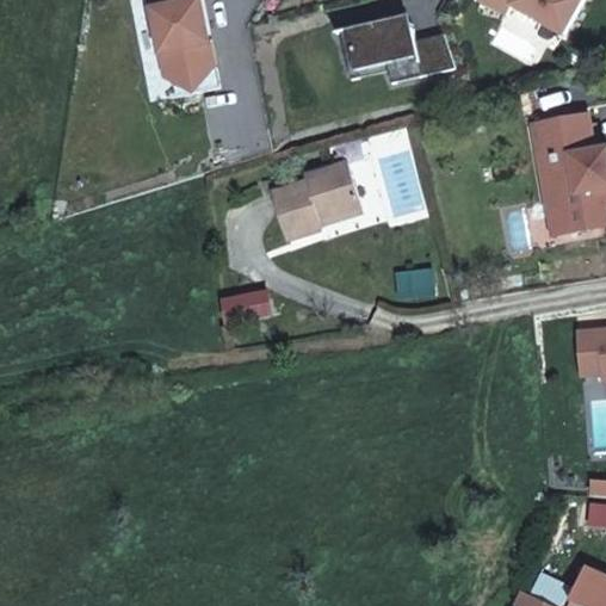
[(216,86),(198,0),(128,0),(138,54),(143,51),(165,96),(216,86)]
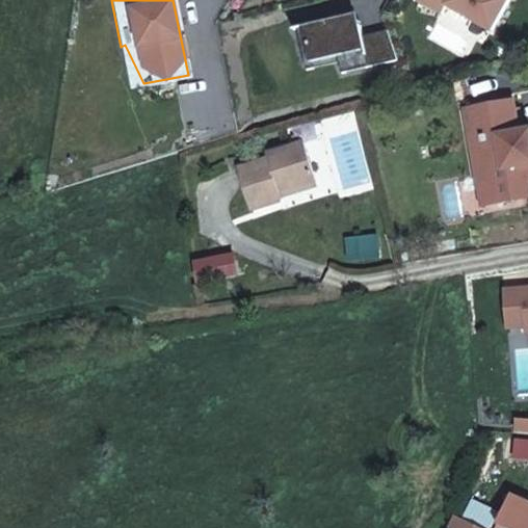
[(417,0),(438,11),(442,3),(489,29),(506,0),(417,0)]
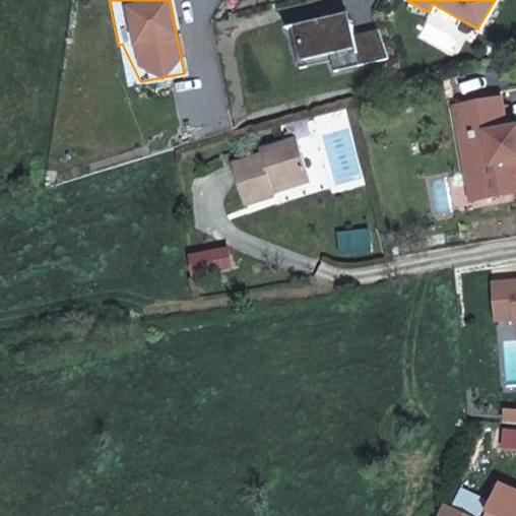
[(330,14),(293,23),(301,59),(330,54),(356,50),(361,66),(386,57),(376,28),(351,34),(348,21),(330,14)]
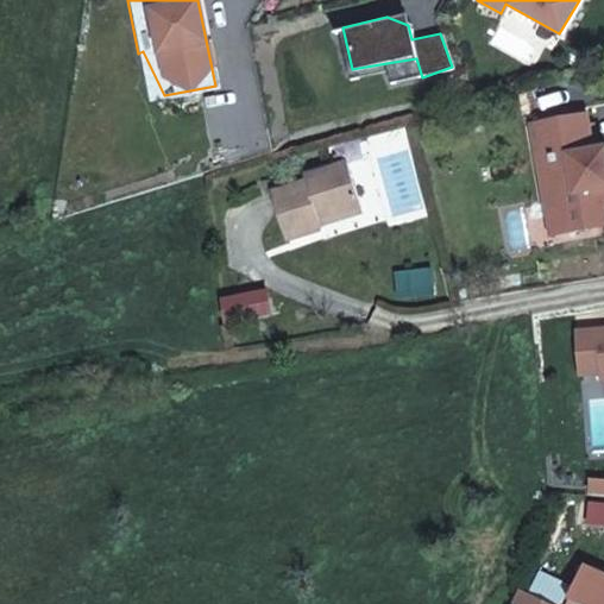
[(352,69),(343,27),(335,29),(347,79),(353,76),(352,69)]
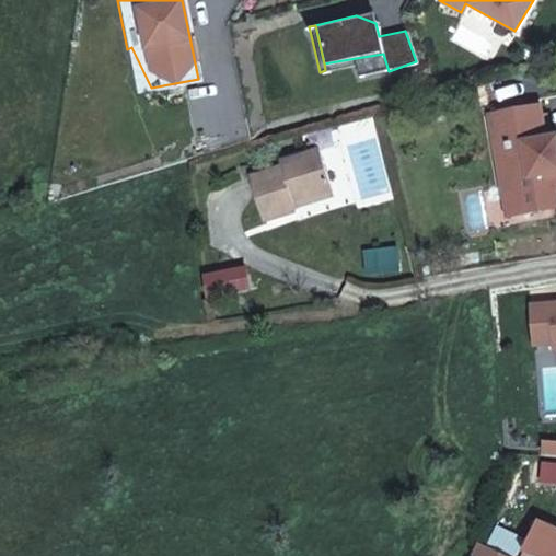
[(356,58),(359,77),(389,71),(383,54),(356,58)]
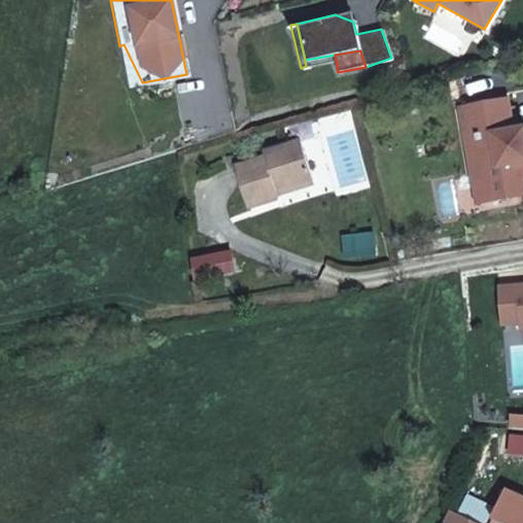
[(485,176),(488,198),(522,190),(522,178),(520,160),(522,159),(522,125),(512,127),(506,95),(458,103),(472,178),(485,176)]
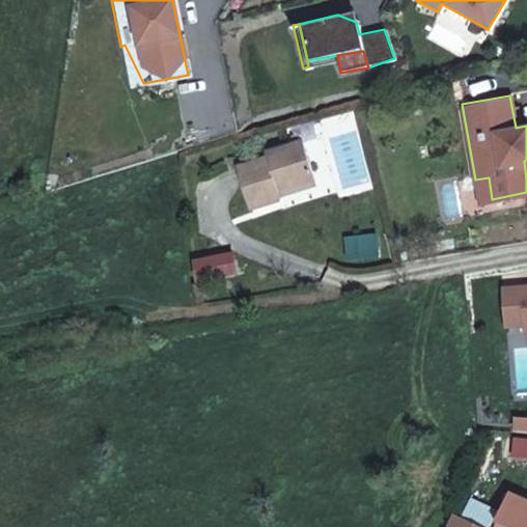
[(275,190),(312,178),(301,138),(299,139),(296,134),(290,135),(293,141),(264,151),(265,157),(234,165),(248,207),(278,198),(277,196),(275,190)]
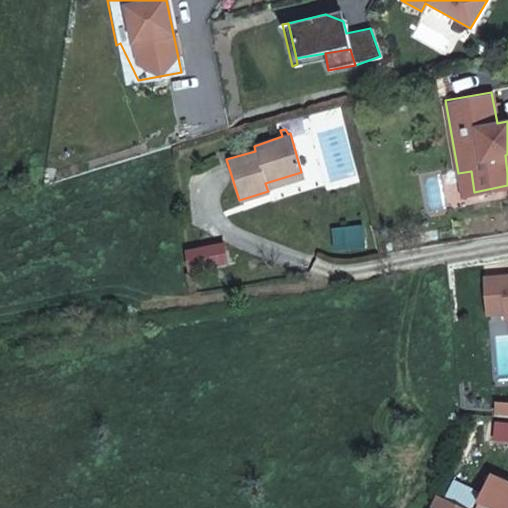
[(461,194),(474,192),(471,171),(458,173),(461,194)]
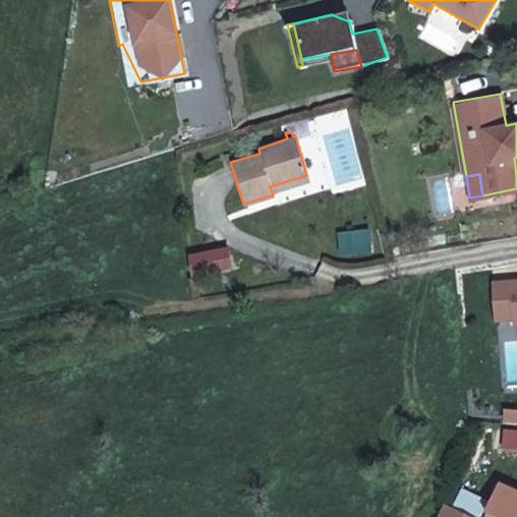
[(308,181),(306,175),(270,186),(272,192),(308,181)]
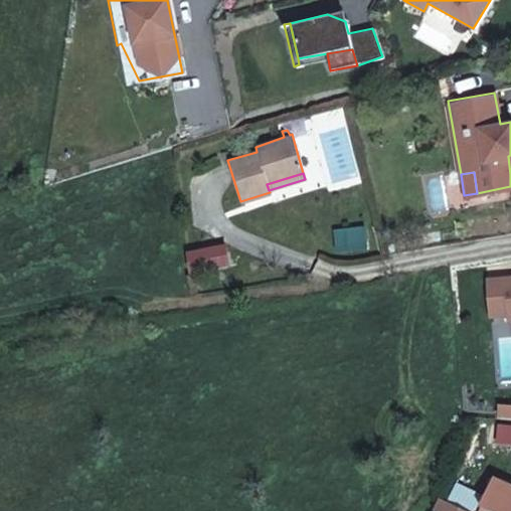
[(510,275),(485,278),(488,315),(505,313),(506,319),(510,318),(510,275)]
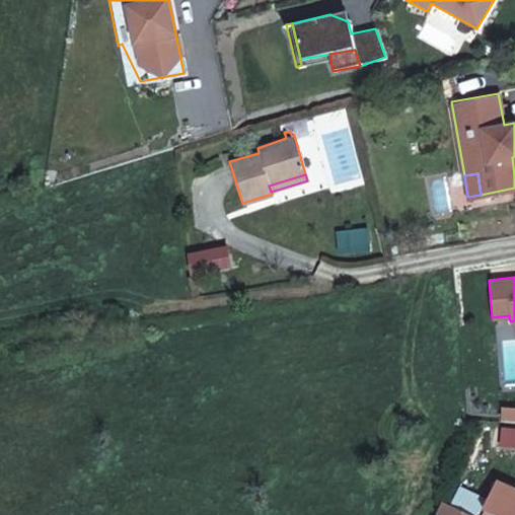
[(514,422),(498,422),(497,433),(514,433),(514,422)]
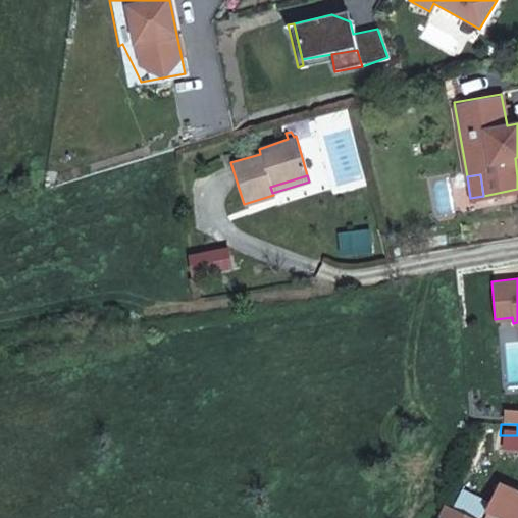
[(517,517),(517,491),(500,484),(482,517),(517,517)]
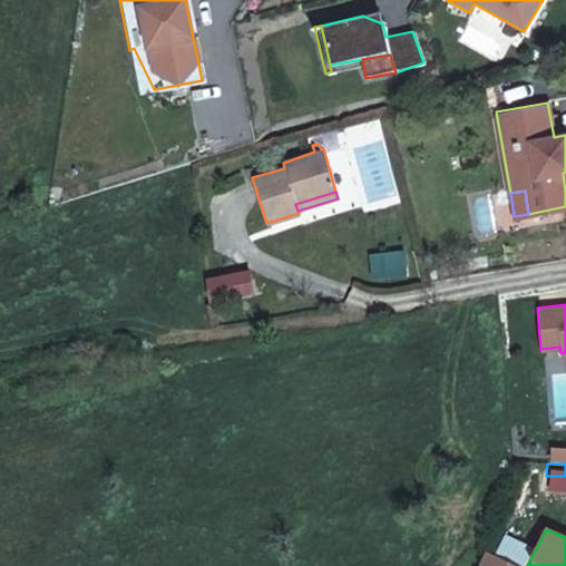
[(516,565),(487,553),(479,565),(516,565)]
